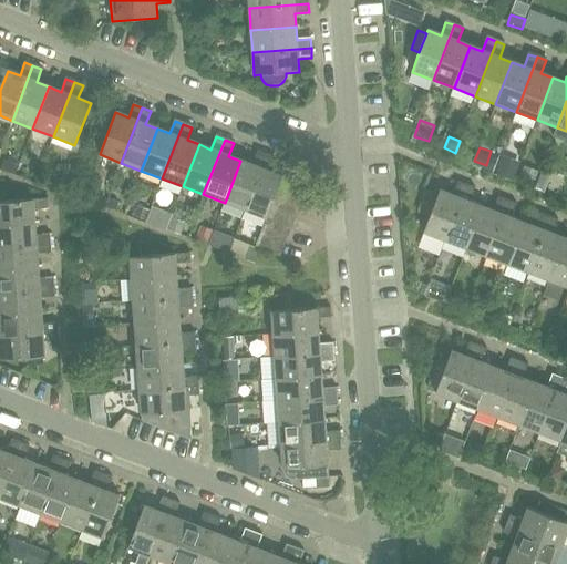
[(253,165),(240,161),(225,203),(245,211),(266,155),(257,152),(253,165)]
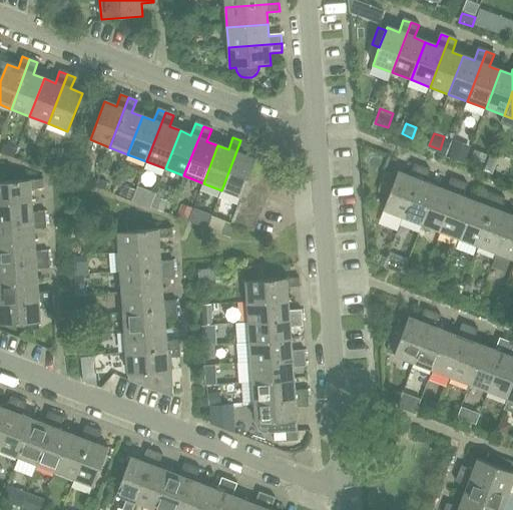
[(243,155),(248,143),(240,140),(221,190),(241,197),(243,190),(247,179),(252,168),(255,160),(243,155)]
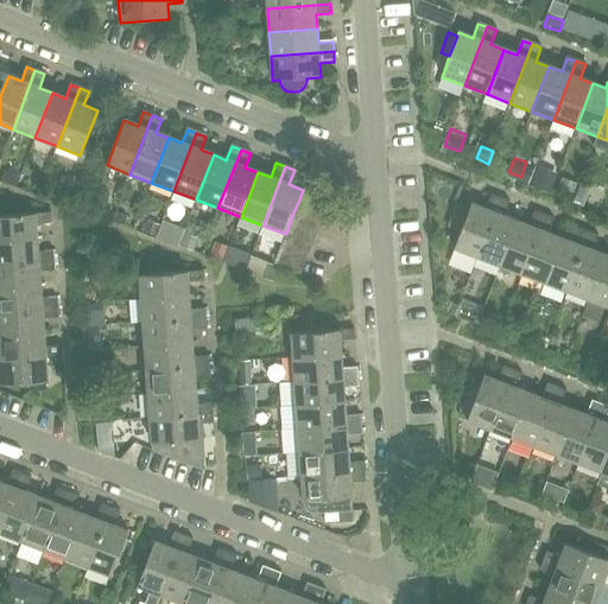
[(19,178),(4,172),(0,182),(0,183),(16,189),(19,178)]
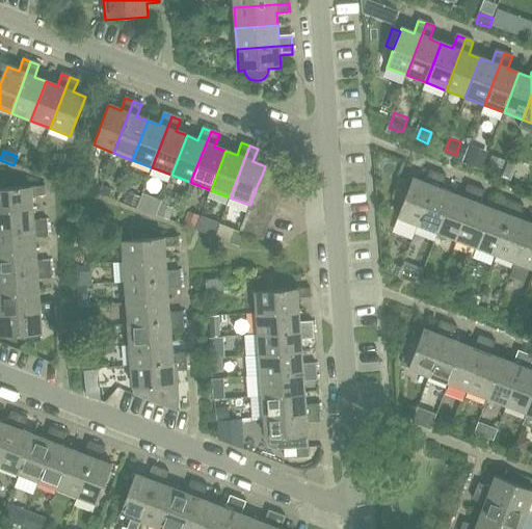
[(266,162),(265,166),(262,175),(285,184),(290,172),(266,162)]
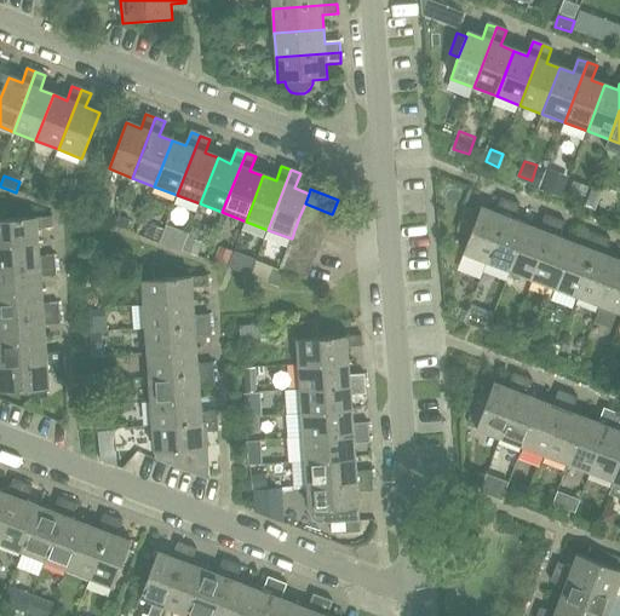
[(481,208),(464,254),(463,254),(487,264),(510,203),(500,200),(495,214),(481,208)]
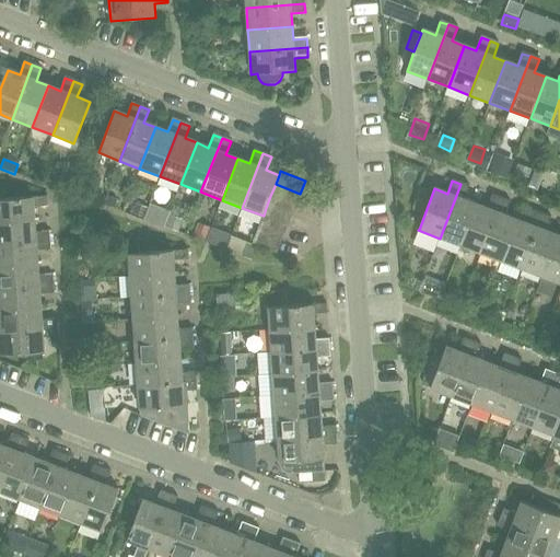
[(295,207),(300,194),(276,184),(270,196),(295,207)]
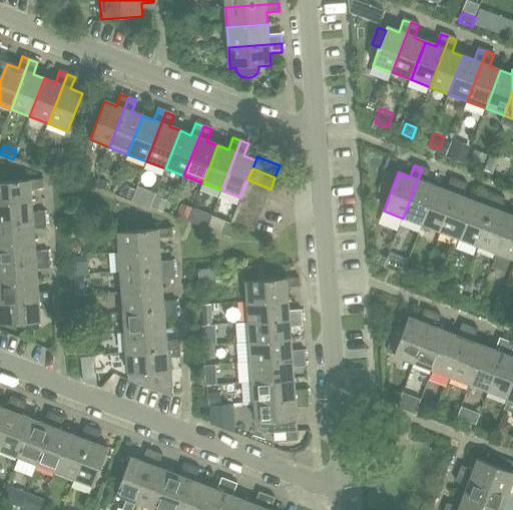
[(422,225),(436,187),(438,181),(427,177),(430,171),(422,168),(403,218),(422,225)]
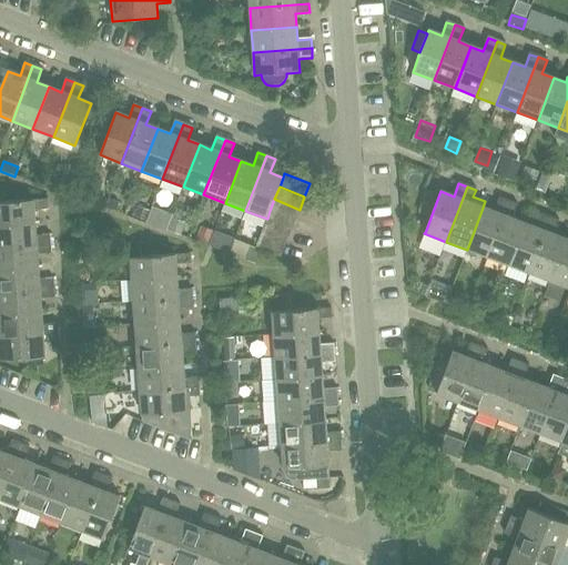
[(295,221),(300,210),(274,199),(270,211),(295,221)]
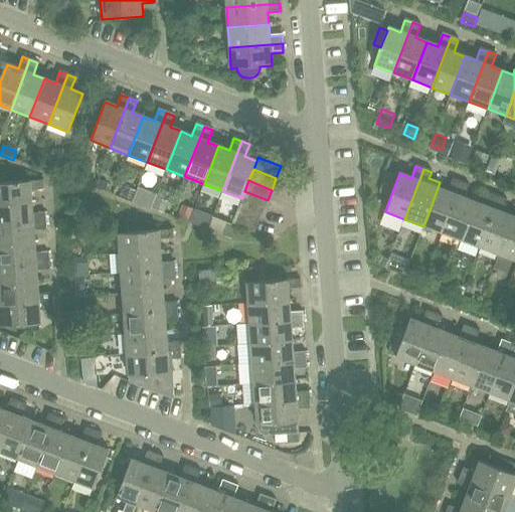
[(449,192),(438,188),(423,226),(442,233),(461,183),(453,180),(449,192)]
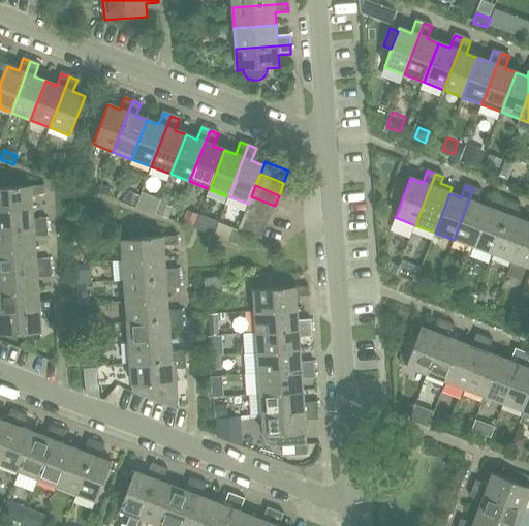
[(44,195),(44,187),(31,188),(31,187),(0,189),(0,211),(33,209),(32,195),(44,195)]
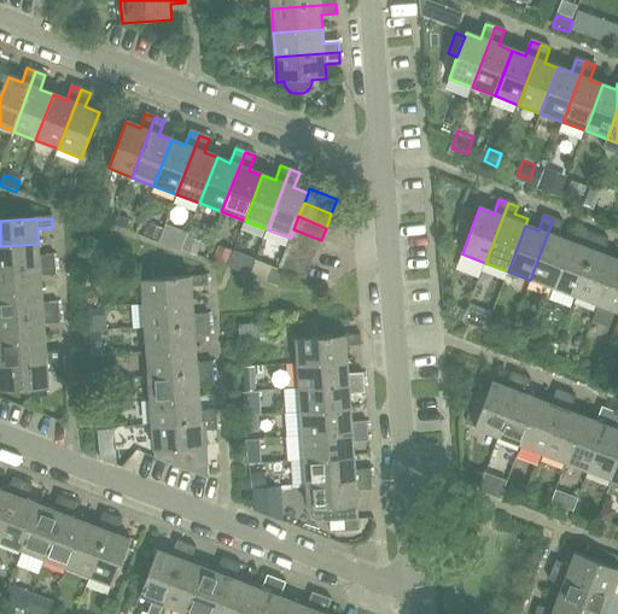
[(530,280),(553,288),(570,243),(558,238),(563,223),(553,220),(530,280)]
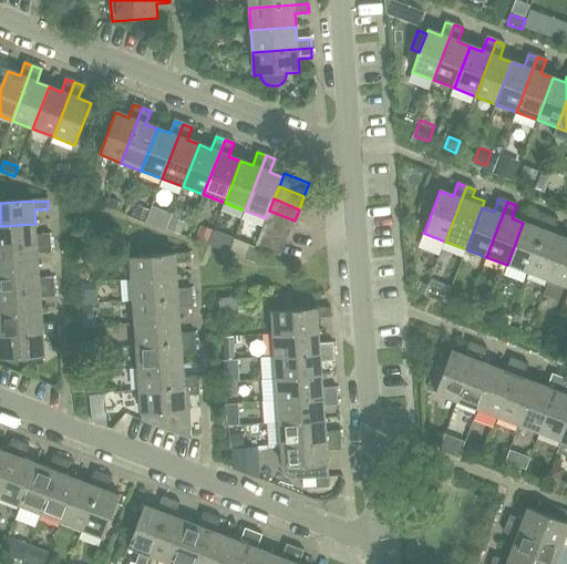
[(151,213),(136,207),(133,217),(147,223),(151,213)]
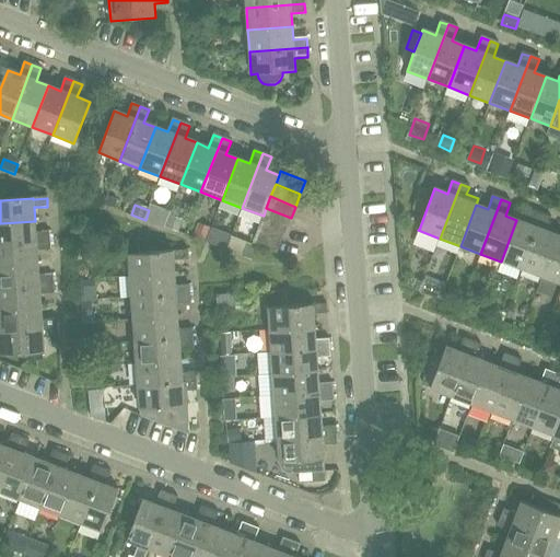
[(266,208),(264,216),(261,221),(287,231),(291,218),(266,208)]
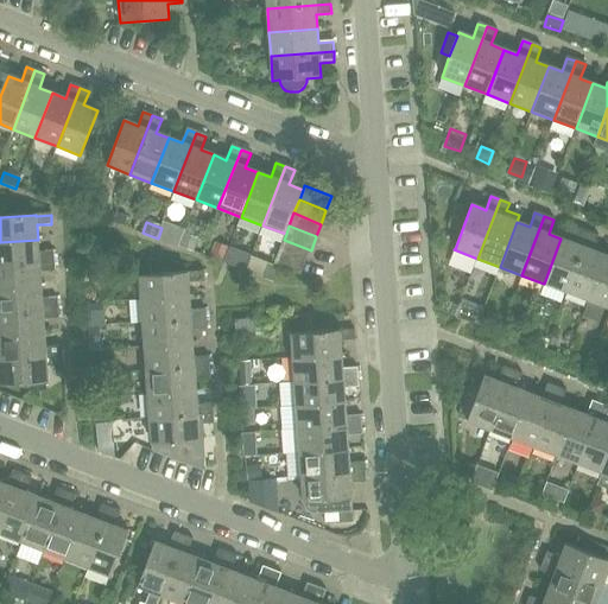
[(177,234),(164,229),(160,239),(173,243),(177,234)]
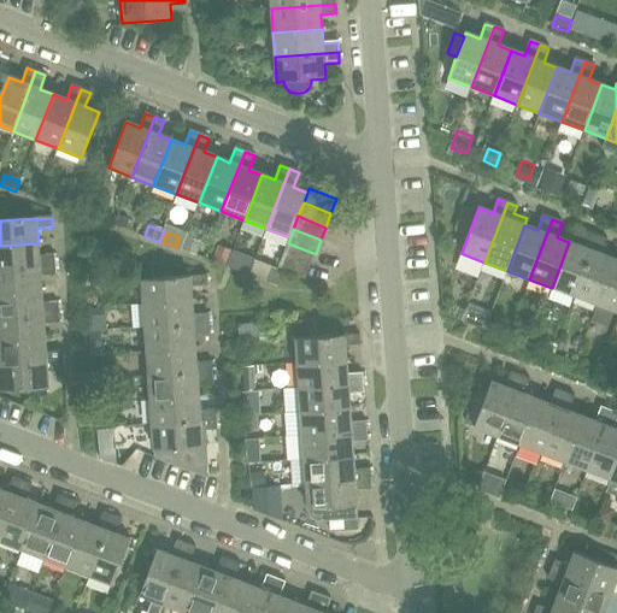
[(583,247),(569,242),(552,288),(574,296),(598,237),(588,234),(583,247)]
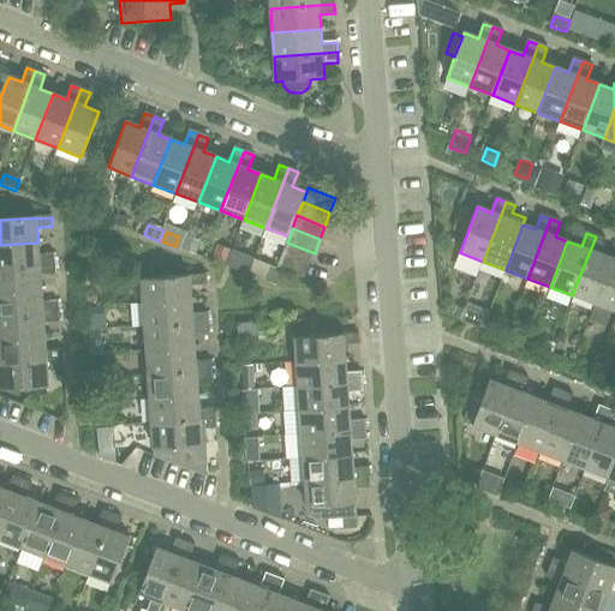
[(572,295),(595,304),(613,259),(599,253),(604,239),(596,237),(572,295)]
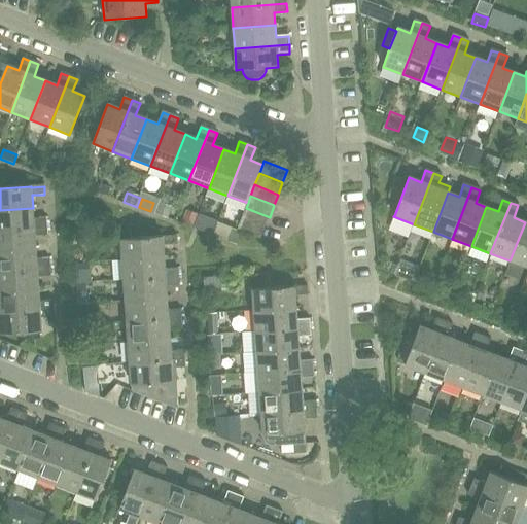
[(168,220),(172,208),(160,204),(155,215),(168,220)]
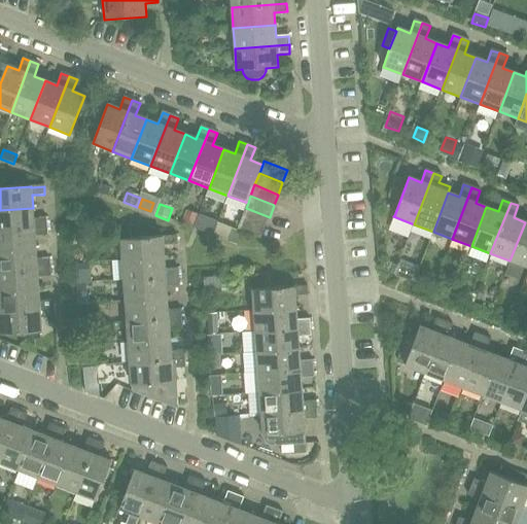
[(0,210),(0,230),(47,228),(46,218),(33,219),(33,208),(0,210)]
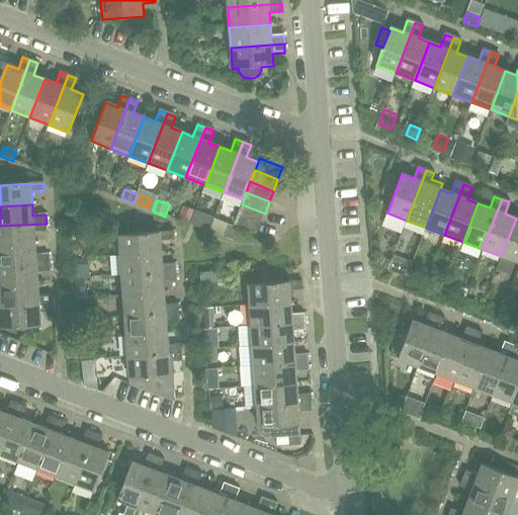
[(242,204),(238,216),(260,225),(265,213),(242,204)]
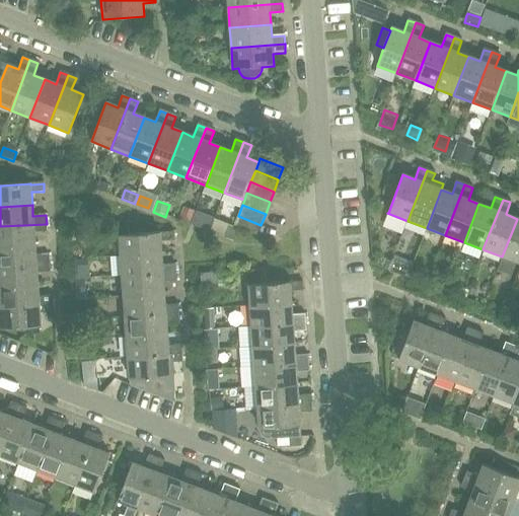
[(183,209),(179,219),(191,223),(195,213),(183,209)]
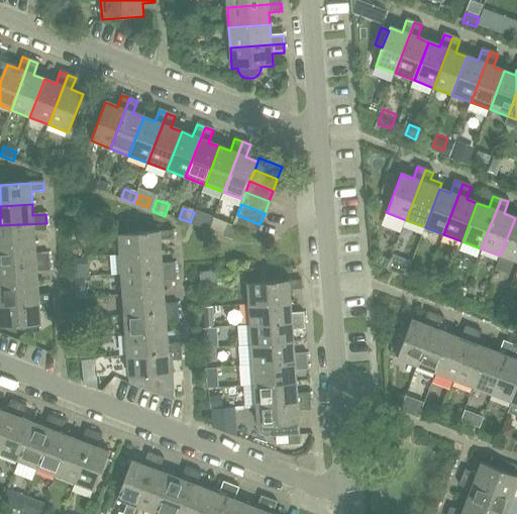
[(200,215),(195,226),(208,231),(212,220),(200,215)]
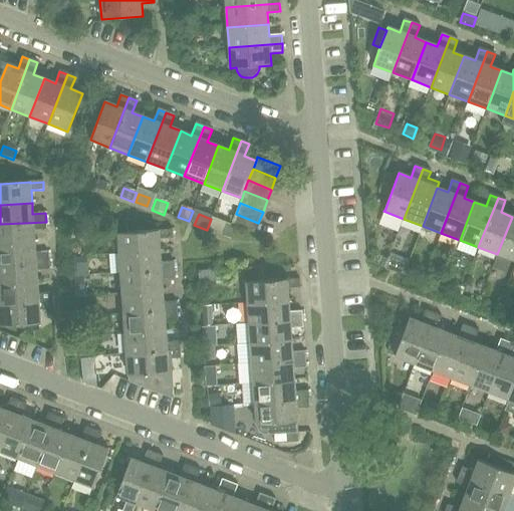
[(231,225),(254,234),(258,223),(236,214),(231,225)]
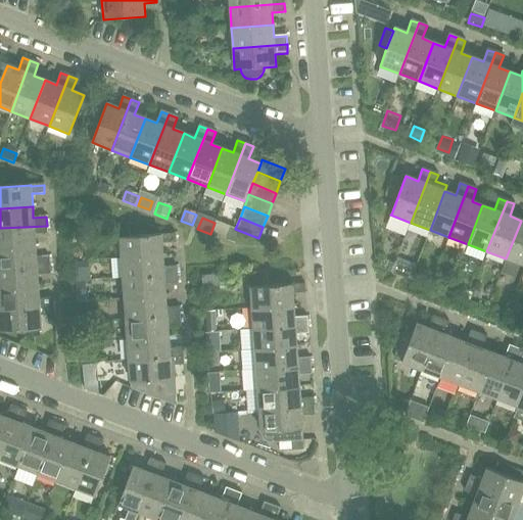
[(522,221),(521,221),(506,258),(522,265),(522,221)]
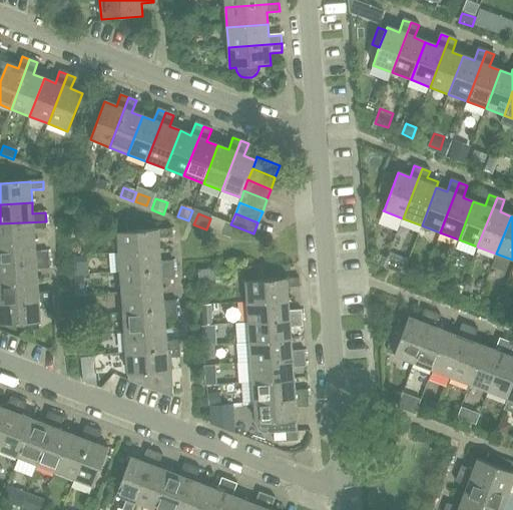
[(0,223),(0,244),(35,242),(34,230),(46,229),(46,221),(0,223)]
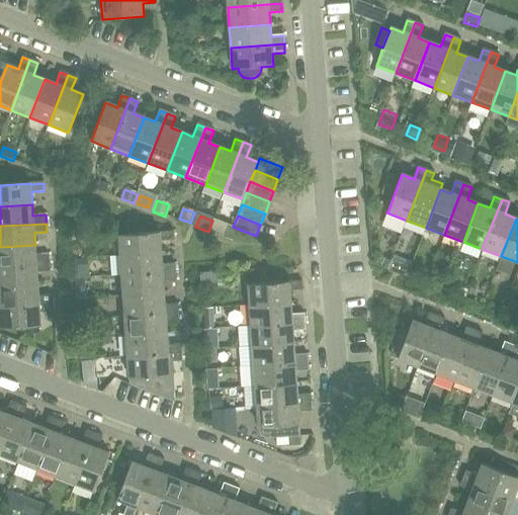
[(229,226),(224,239),(233,242),(238,230),(229,226)]
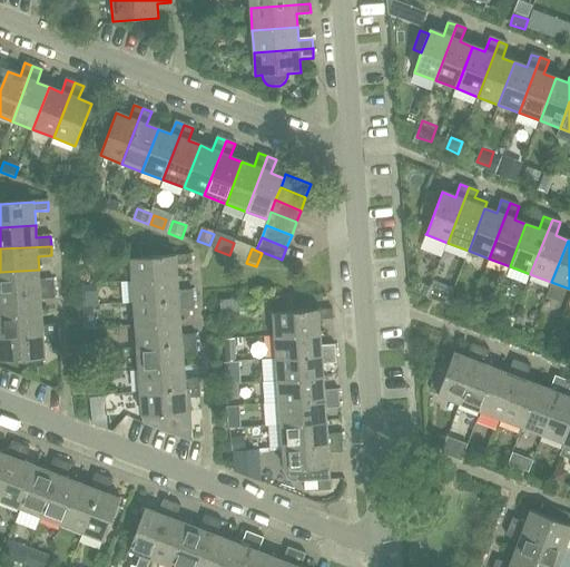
[(190,265),(189,257),(176,258),(176,256),(130,260),(133,283),(177,280),(176,266),(190,265)]
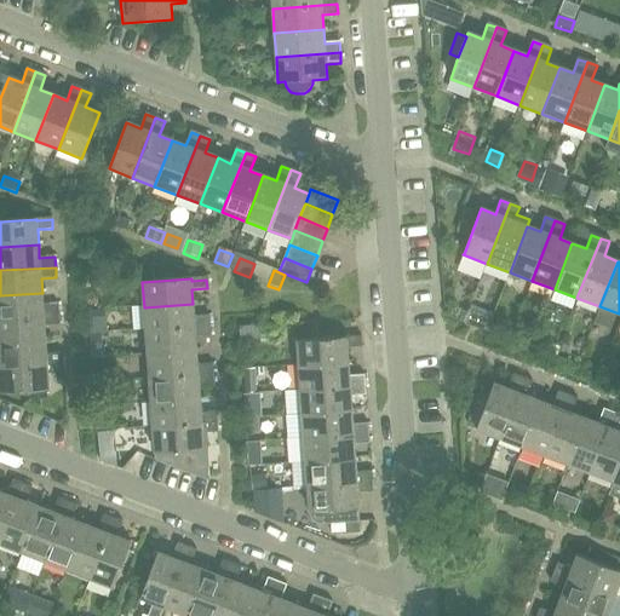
[(42,306),(42,293),(0,295),(0,320),(58,316),(58,305),(42,306)]
